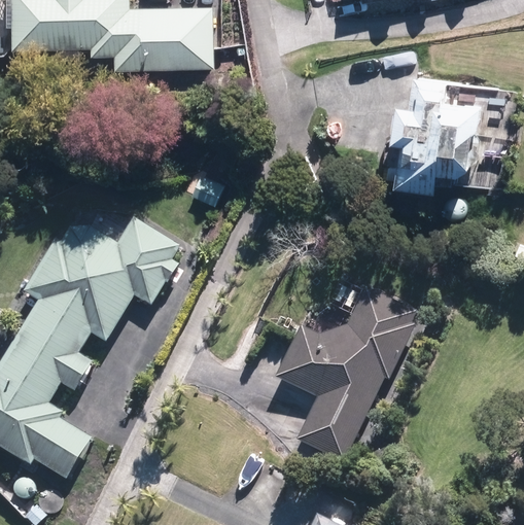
[(114,66),(212,65),(212,6),(128,7),(127,0),(13,0),(14,46),(90,45),(90,55),(114,55),(114,66)]
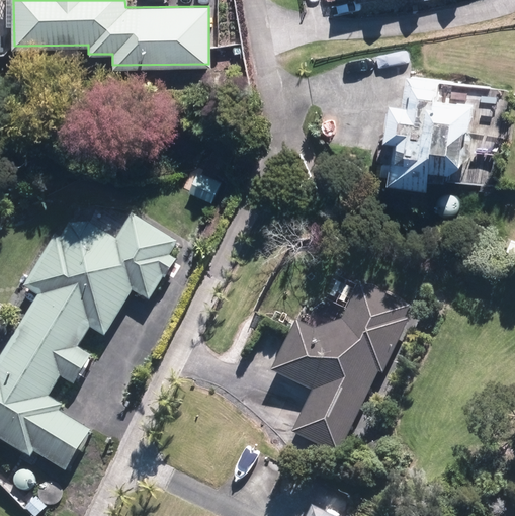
[(439,73),(406,69),(402,105),(390,103),(381,180),(425,185),(426,177),(492,185),(502,97),(437,90),(439,73)]
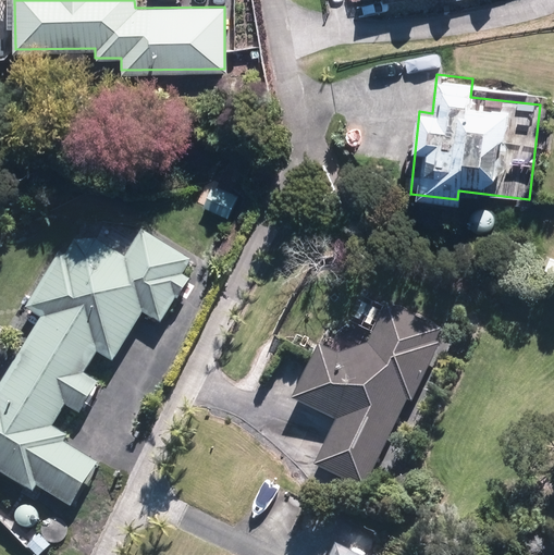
[(212,183),(202,204),(225,214),(235,194),(212,183)]
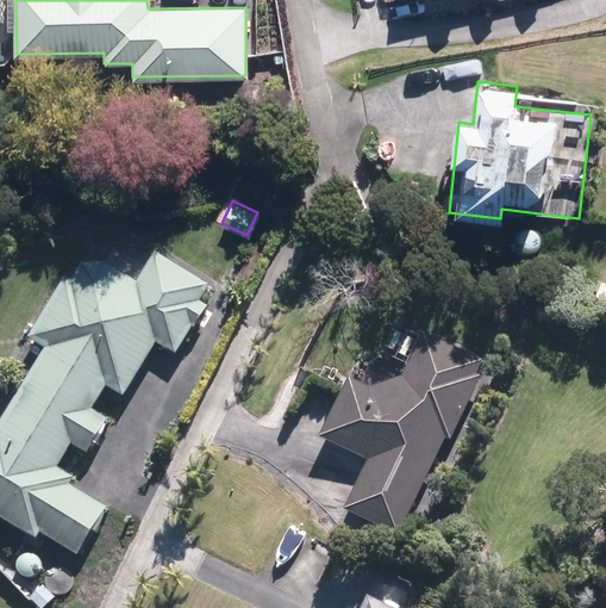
[(195,303),(205,287),(149,249),(130,278),(93,253),(33,343),(44,351),(0,417),(0,517),(32,539),(38,532),(75,557),(106,509),(69,484),(73,477),(56,466),(72,444),(85,452),(156,342),(174,354),(204,309),(195,303)]
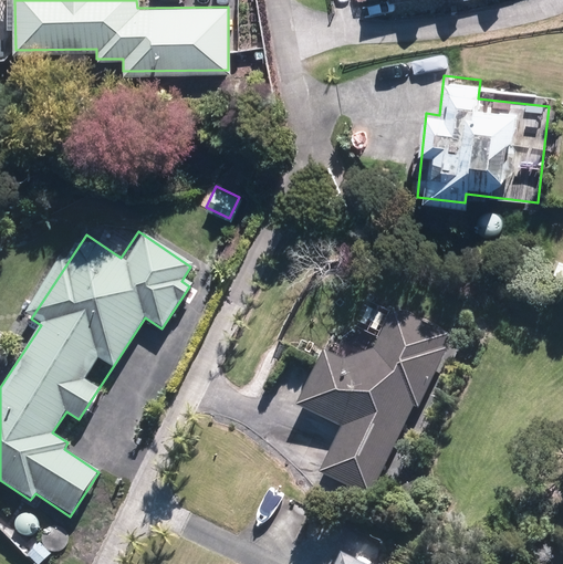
[(562,258),(551,254),(544,273),(562,280),(562,258)]
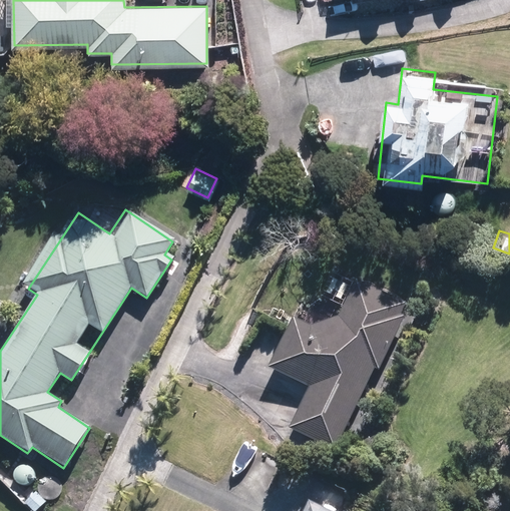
[(288,428),(336,449),(372,367),(378,369),(407,301),(354,278),(337,319),(314,328),(292,319),(270,370),(306,385),(288,428)]
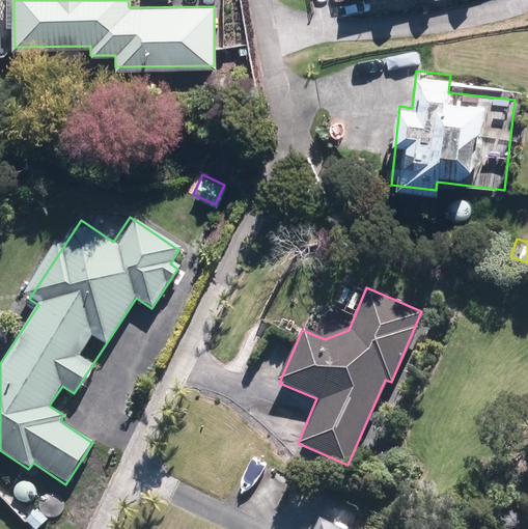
[(342,528),(316,517),(310,528),(342,528)]
